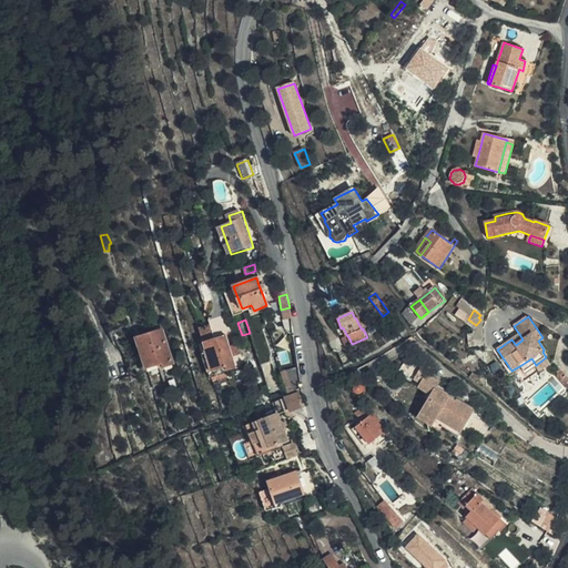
[(203,340),(215,335),(211,323),(200,327),(203,340)]
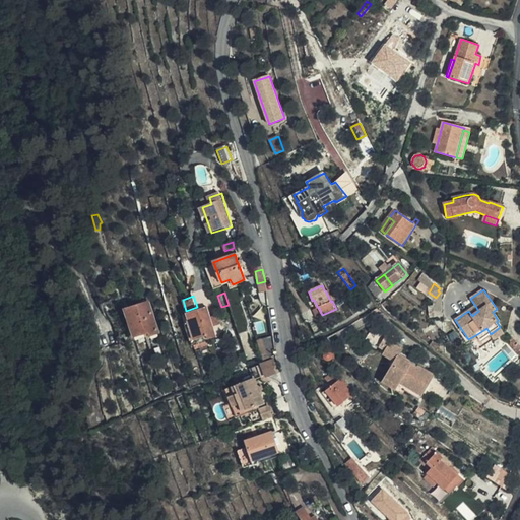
[(158,333),(147,302),(126,309),(132,325),(130,325),(135,337),(148,333),(149,336),(158,333)]
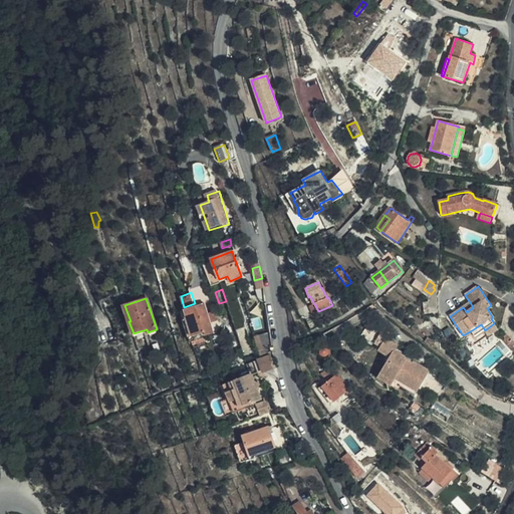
[(473,307),(470,302),(463,307),(467,312),(473,307)]
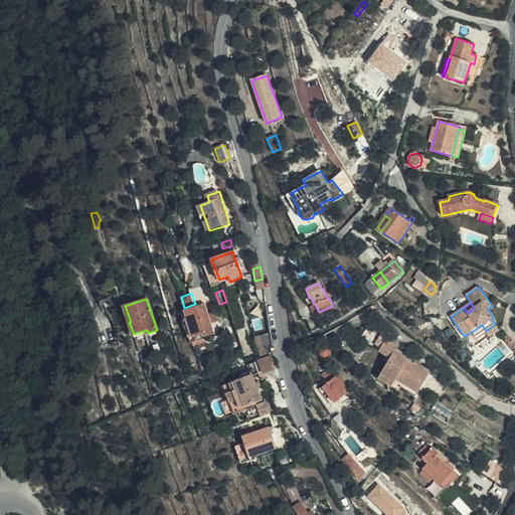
[(211,324),(208,312),(205,304),(185,310),(187,319),(186,319),(191,337),(204,334),(205,336),(214,334),(211,324)]
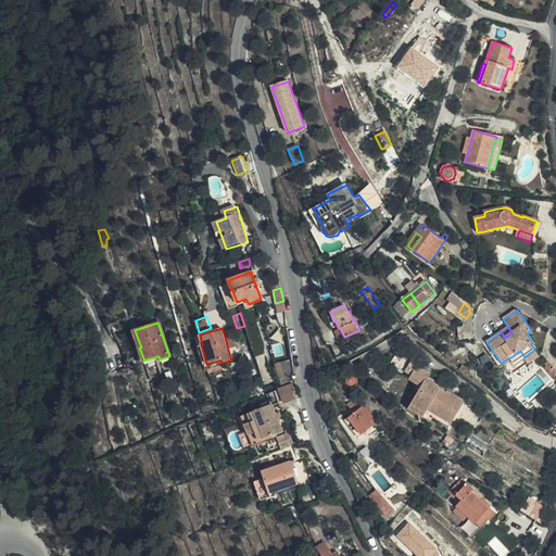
[(341,329),(340,329),(335,331),(339,340),(344,337),(341,329)]
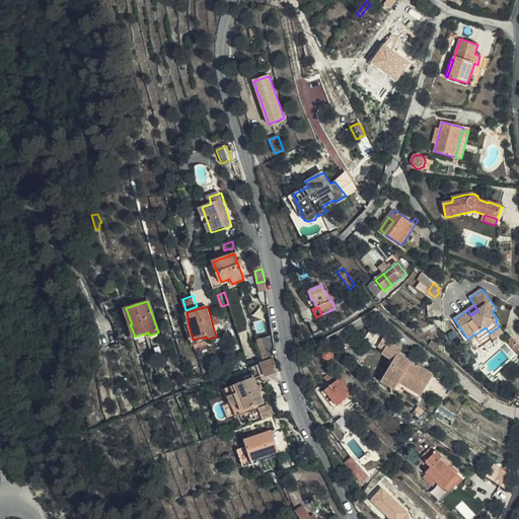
[(216,313),(210,314),(213,326),(218,324),(216,313)]
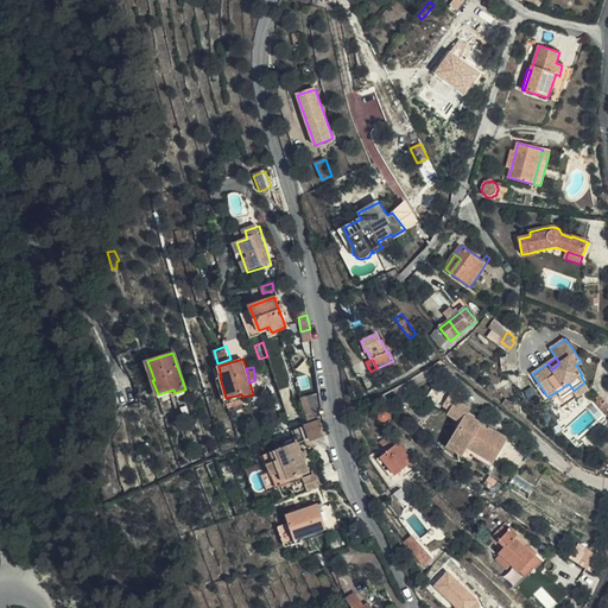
[(589,388),(584,382),(574,391),(578,397),(589,388)]
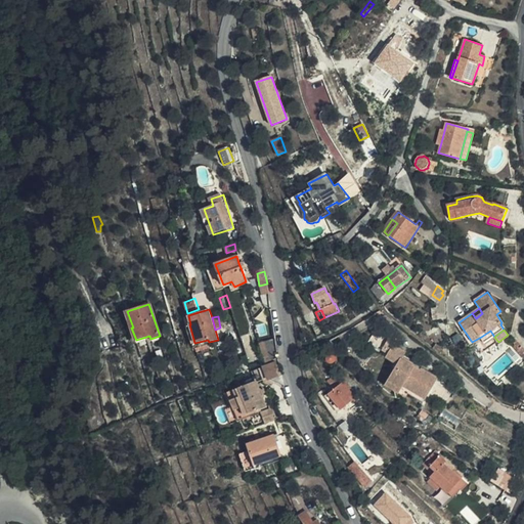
[(20,358),(20,342),(16,341),(16,336),(16,332),(10,331),(10,357),(20,358)]
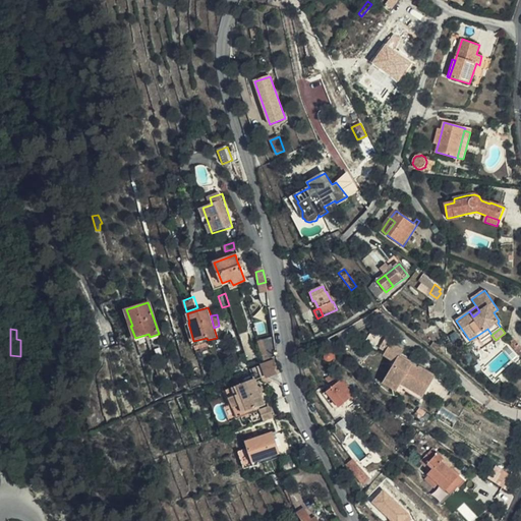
[(487,329),(478,335),(481,340),(491,335),(487,329)]
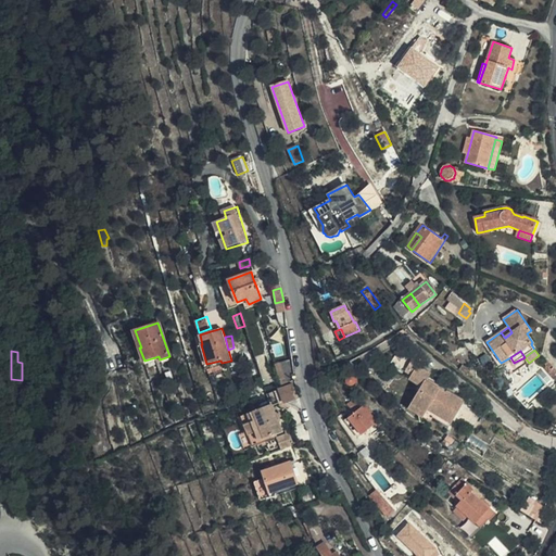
[(294,379),(291,359),(285,362),(289,381),(294,379)]
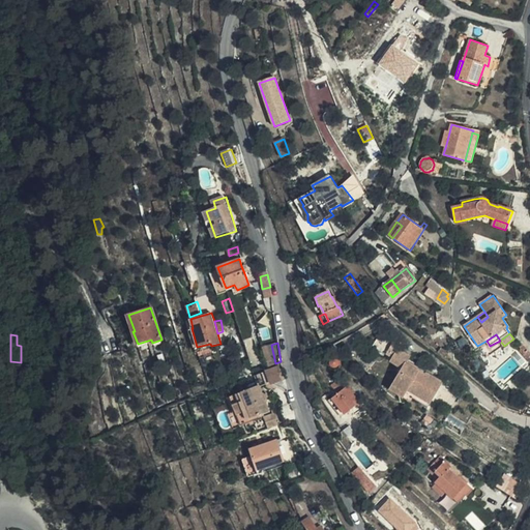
[(402,369),(391,385),(406,394),(408,390),(430,404),(443,382),(425,372),(423,375),(406,363),(410,356),(399,349),(391,361),(402,369)]
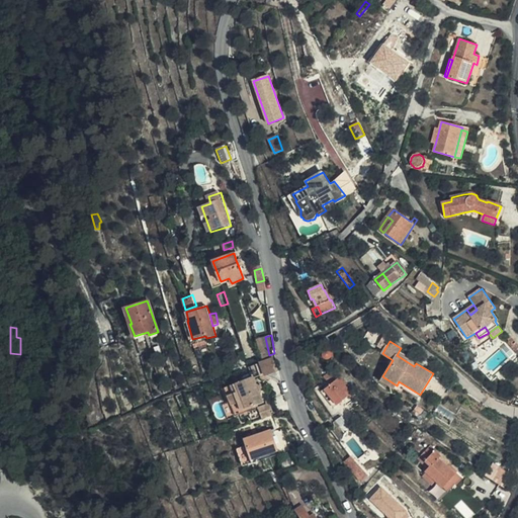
[(272,357),(263,361),(268,375),(277,372),(272,357)]
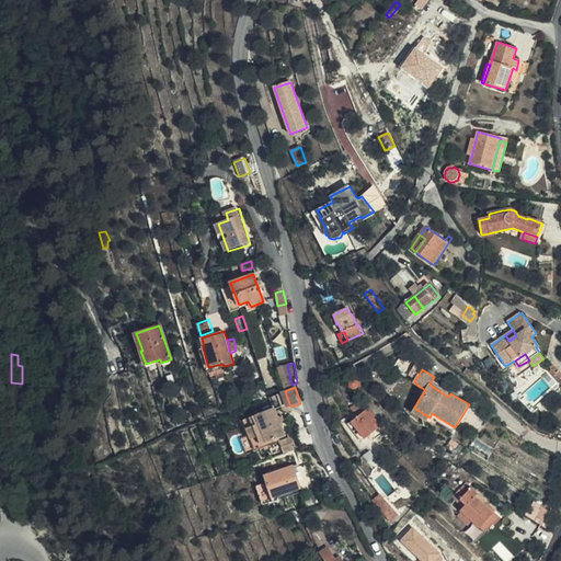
[(290,407),(285,391),(277,395),(283,409),(290,407)]
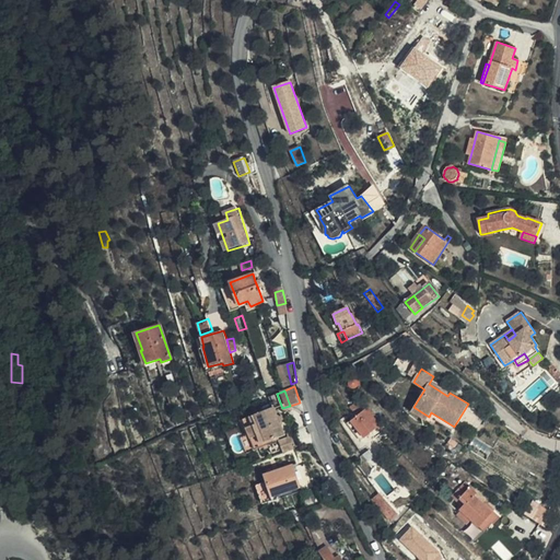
[(283,434),(280,426),(281,426),(283,423),(283,422),(282,419),(281,418),(279,417),(277,417),(272,407),(242,419),(255,451),(266,445),(265,442),(283,434)]
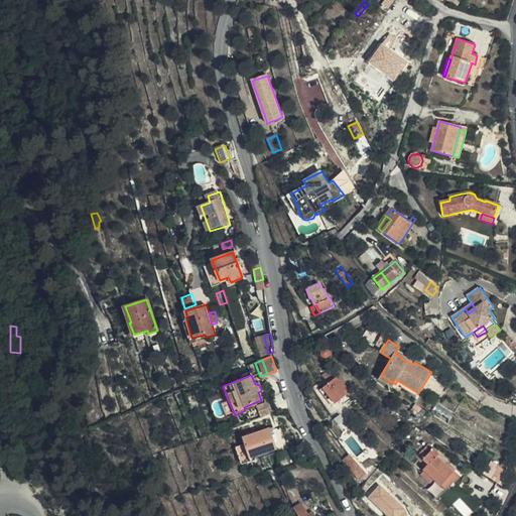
[(395,384),(381,375),(379,380),(399,392),(402,388),(416,397),(418,393),(397,380),(395,384)]
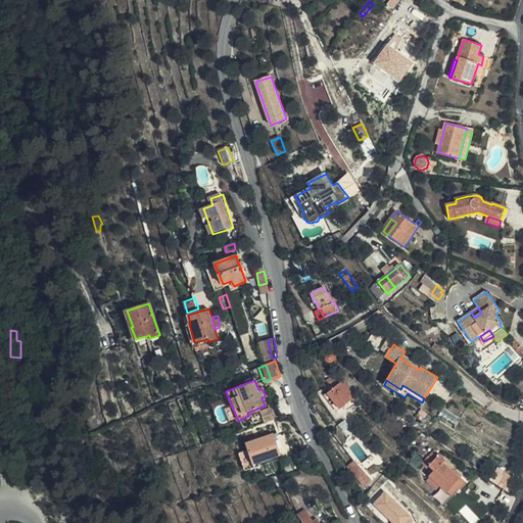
[(354,397),(348,390),(349,389),(343,381),(328,393),(340,410),(354,397)]
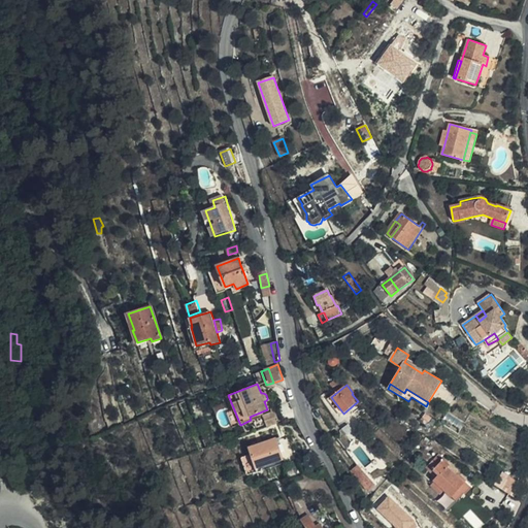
[(206,416),(201,400),(190,403),(195,419),(206,416)]
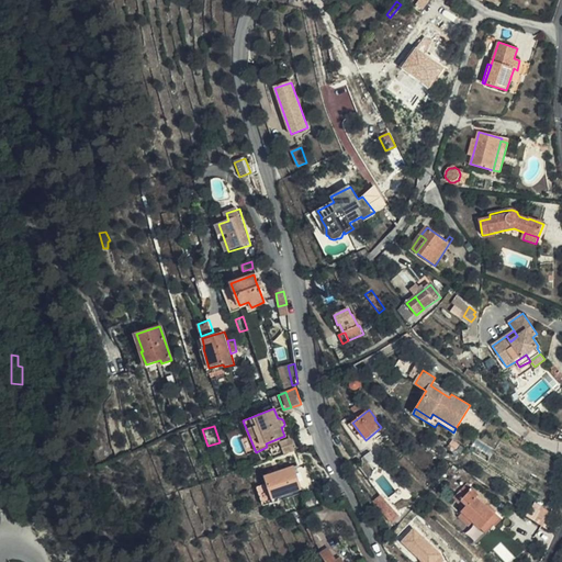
[(294,465),(265,476),(271,498),(302,489),(294,465)]
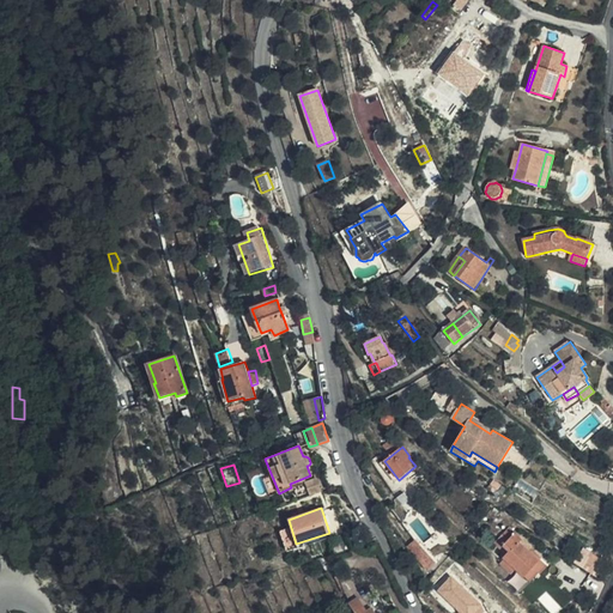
[(492,510),(485,517),(491,523),(498,516),(492,510)]
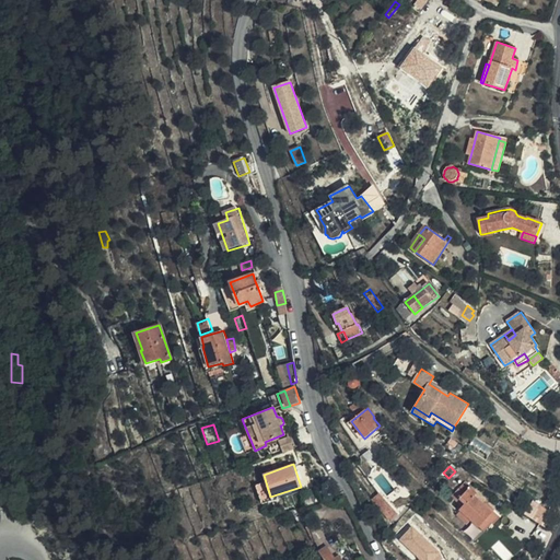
[(501,515),(487,502),(483,505),(475,497),(478,493),(466,482),(453,496),(463,506),(459,510),(461,511),(471,521),(485,533),(501,515)]
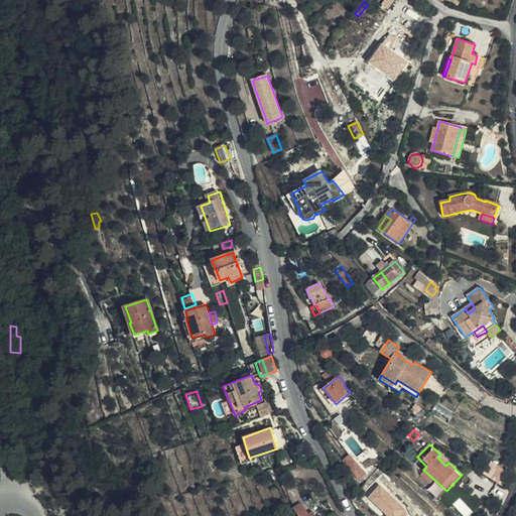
[(277,448),(249,458),(250,462),(277,454),(279,454),(277,448)]
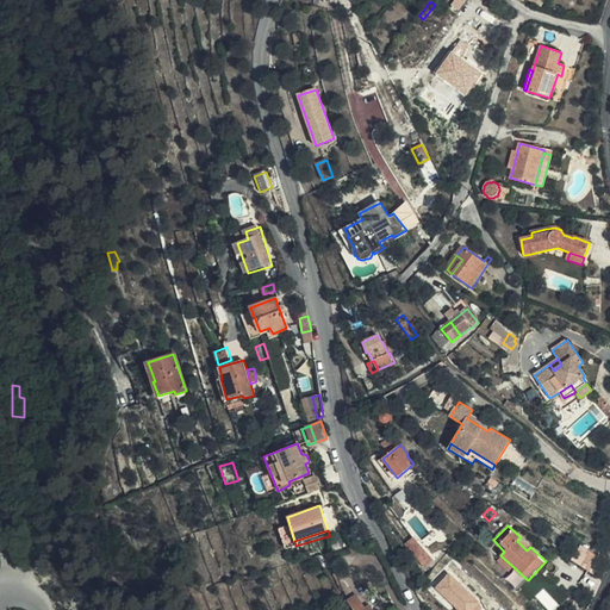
[(527,551),(530,547),(521,537),(517,541),(527,551)]
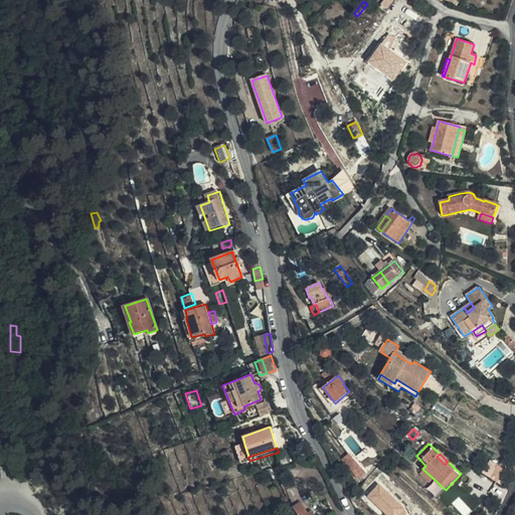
[(484,473),(498,479),(503,467),(490,461),(484,473)]
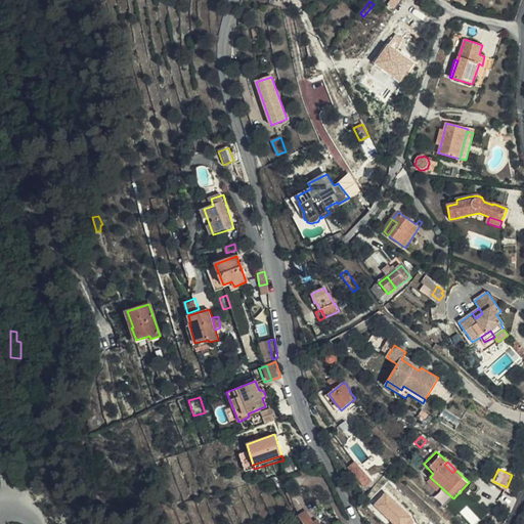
[(373,482),(365,474),(358,480),(366,488),(373,482)]
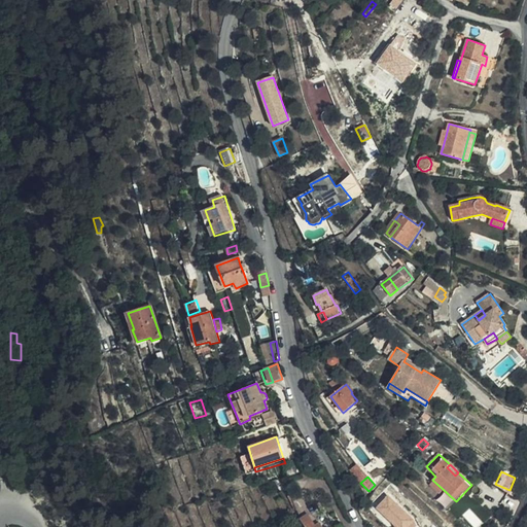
[(440,494),(444,490),(433,481),(429,485),(440,494)]
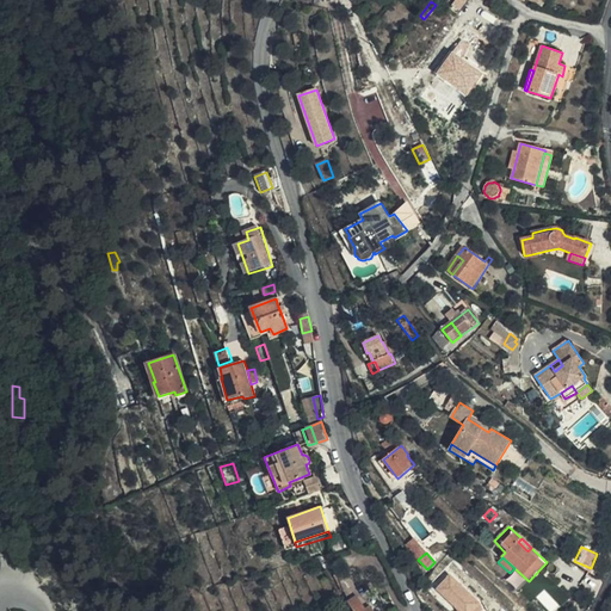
[(479,610),(485,605),(451,572),(433,591),(455,610),(479,610)]
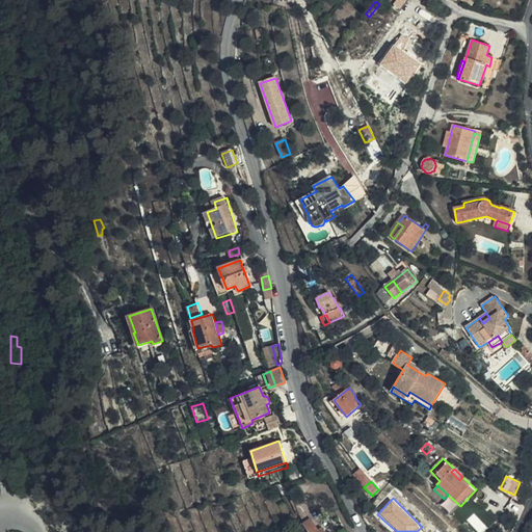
[(319,531),(318,530),(311,520),(308,522),(303,524),(308,531),(319,531)]
